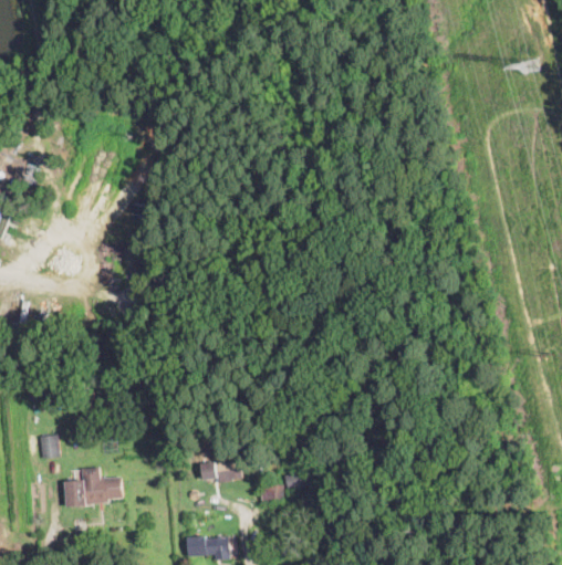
[(34,395),(27,396),(25,380),(33,380),(34,395)]
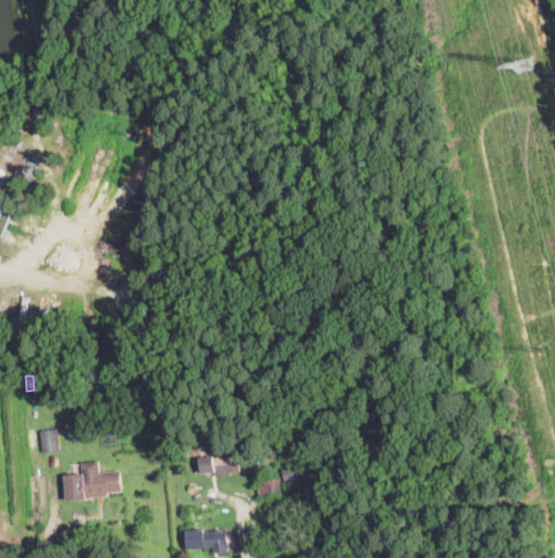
[(36,430),(31,446),(24,443),(30,428),(36,430)]
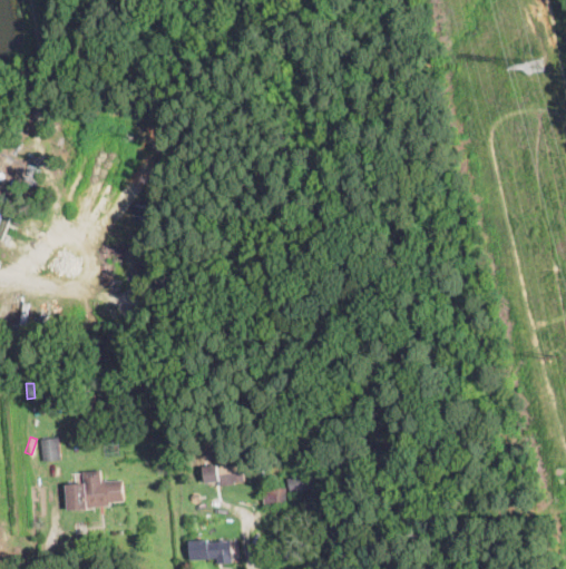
[(45,460),(39,460),(38,438),(40,438),(56,437),(57,459),(45,460)]
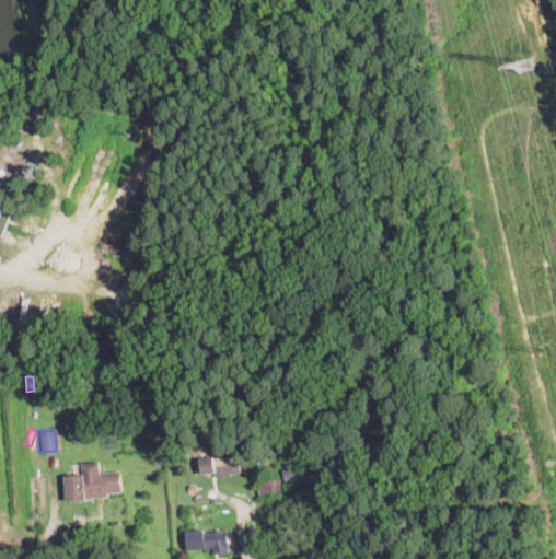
[(215,441),(209,442),(208,434),(215,434),(219,433),(220,440),(215,441)]
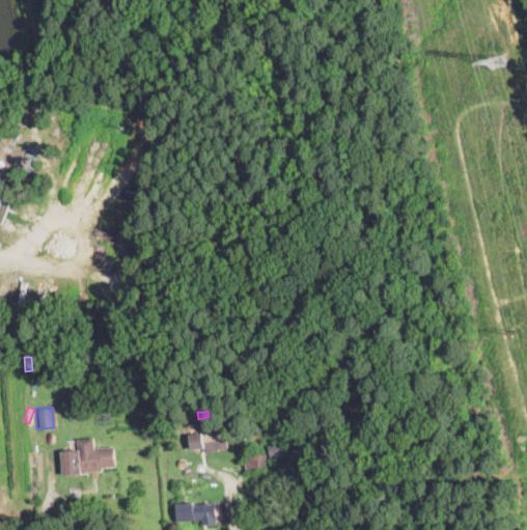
[(222,431),(223,440),(224,447),(216,448),(216,450),(201,452),(200,447),(189,449),(187,435),(200,433),(200,435),(202,435),(202,434),(204,433),(204,434),(222,431)]
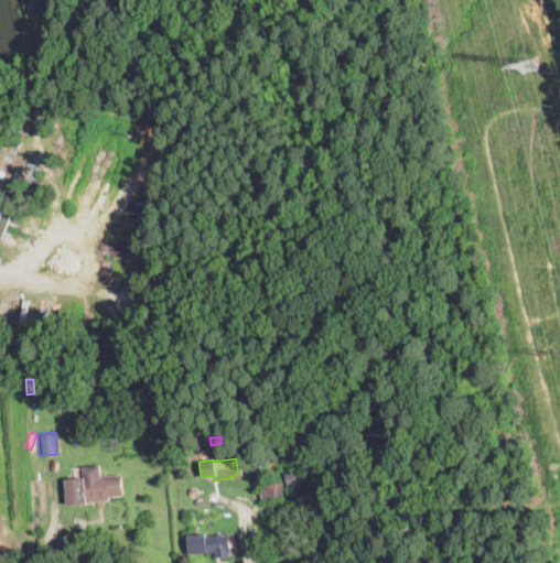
[(97,472),(97,476),(118,474),(119,495),(106,496),(106,499),(88,500),(88,502),(65,504),(63,478),(81,477),(79,466),(97,464),(97,472)]
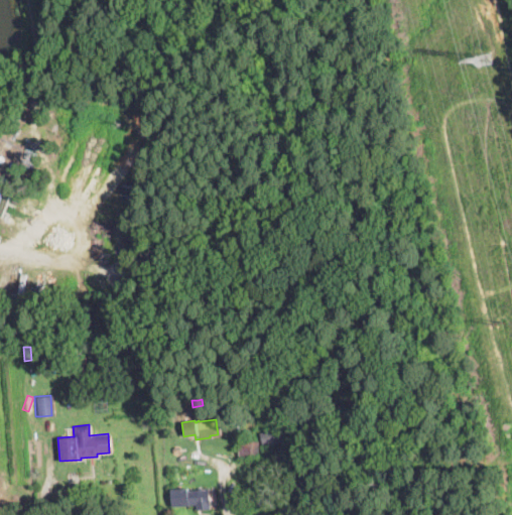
[(261,445),(260,445),(256,431),(280,425),(283,439),(261,445)]
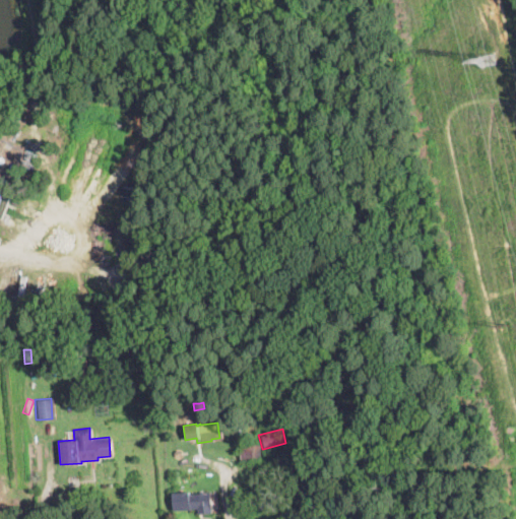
[(258,444),(258,458),(250,458),(249,462),(235,461),(235,450),(236,443),(258,444)]
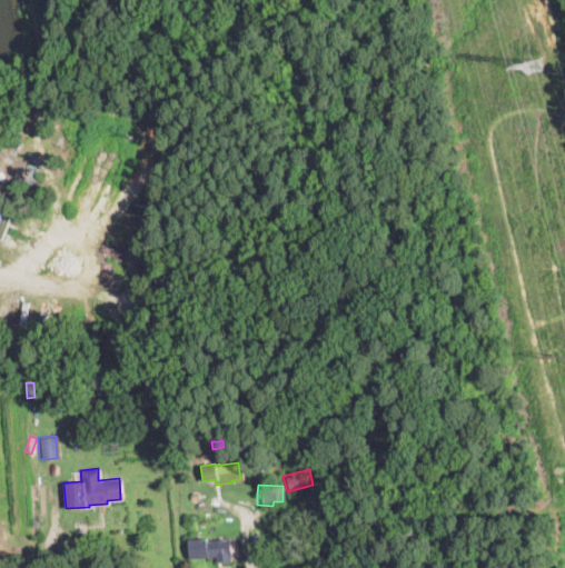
[(205,538),(205,539),(227,538),(228,560),(214,561),(212,556),(186,557),(186,539),(205,538)]
